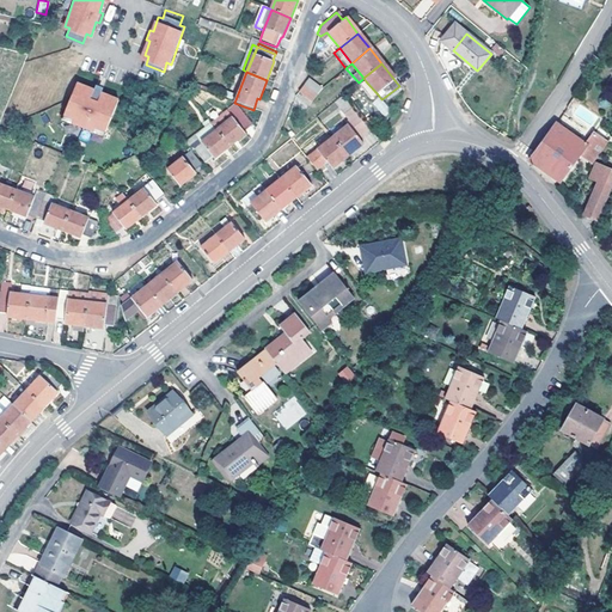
[(310,102),(319,91),(313,84),(308,78),(301,86),(297,92),(310,102)]
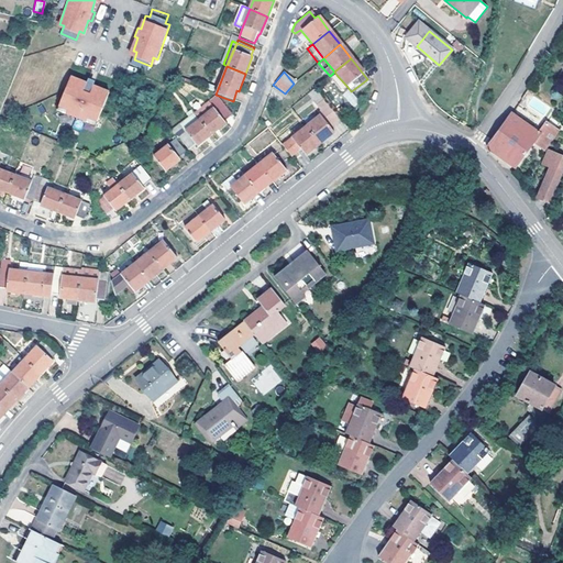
[(89,81),(73,75),(62,105),(73,109),(72,111),(74,113),(88,118),(90,119),(91,116),(102,119),(112,90),(97,84),(90,101),(84,99),(89,81)]
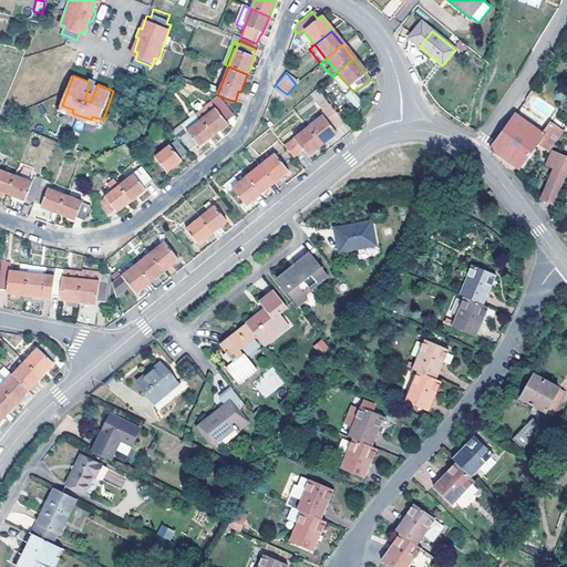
[(339,75),(332,81),(341,92),(347,86),(350,88),(339,75)]
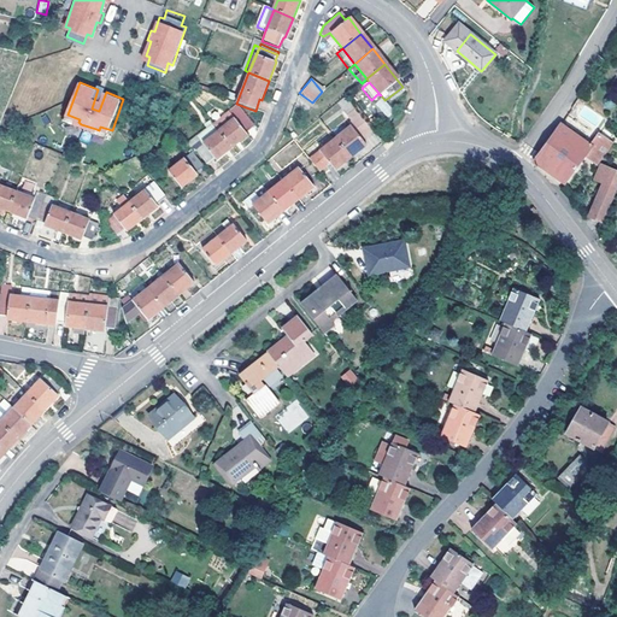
[(106,92),(98,89),(92,109),(99,111),(106,92)]
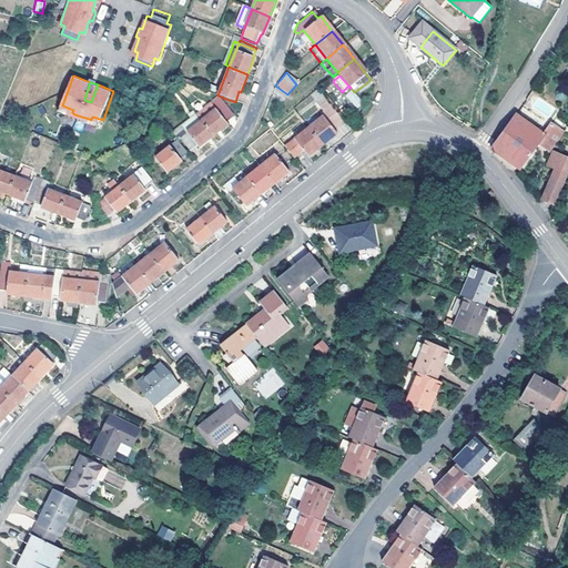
[(553,117),(558,107),(534,90),(527,99),(553,117)]
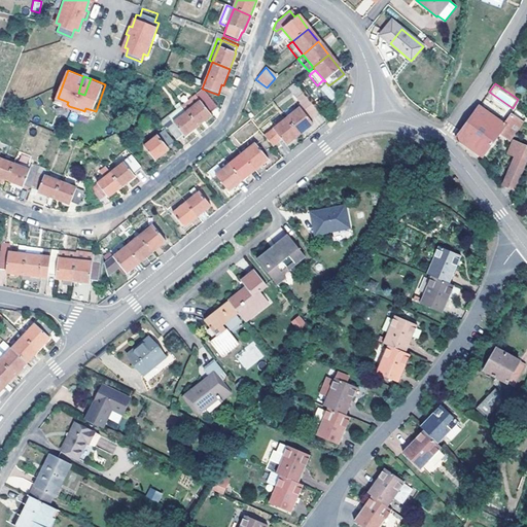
[(285,119),(297,135),(311,124),(308,118),(318,110),(304,92),(294,99),(297,103),(294,105),(297,109),(285,119)]
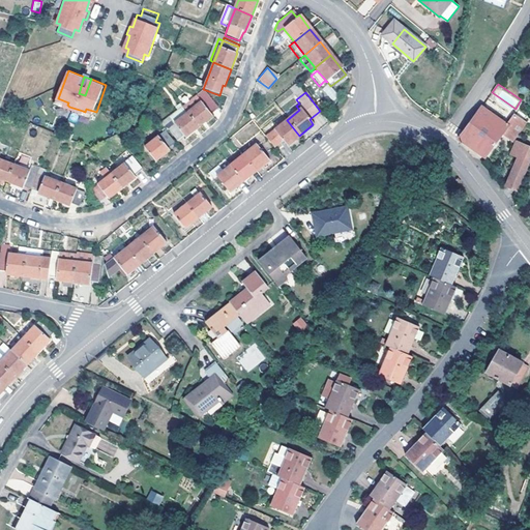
[(208,96),(201,101),(187,113),(198,126),(211,115),(210,114),(216,108),(208,96)]
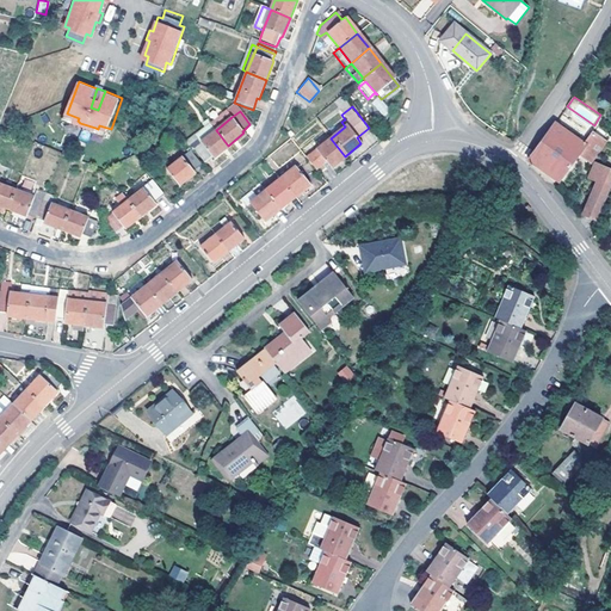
[(79,118),(67,113),(66,121),(80,125),(80,123),(78,121),(79,118)]
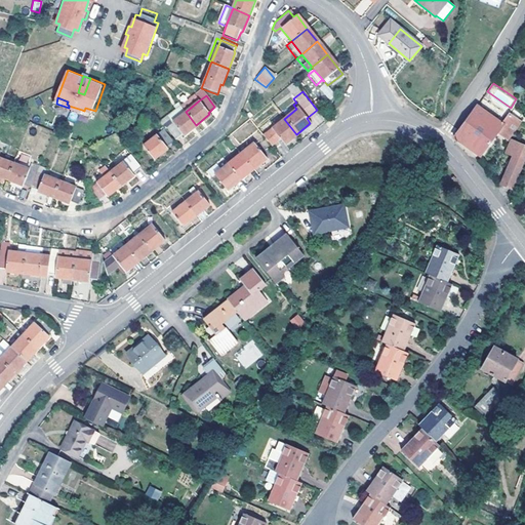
[(279,113),(284,119),(296,109),(293,105),(292,103),(279,113)]
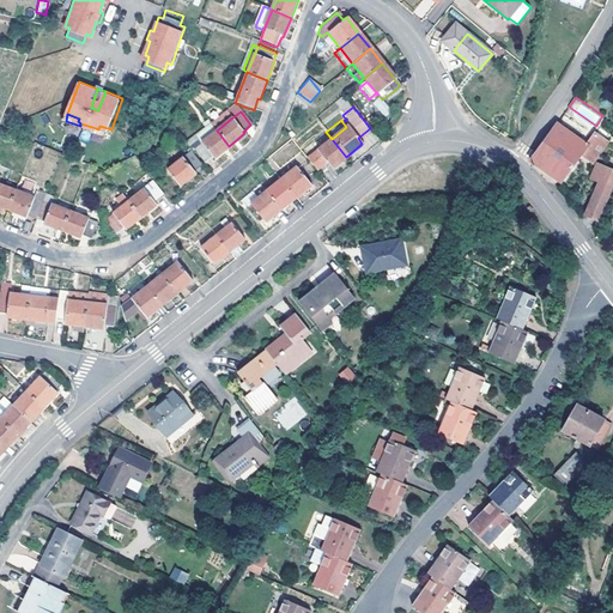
[(587,144),(558,122),(532,161),(562,182),(583,156),(593,163),(605,146),(592,138),(587,144)]
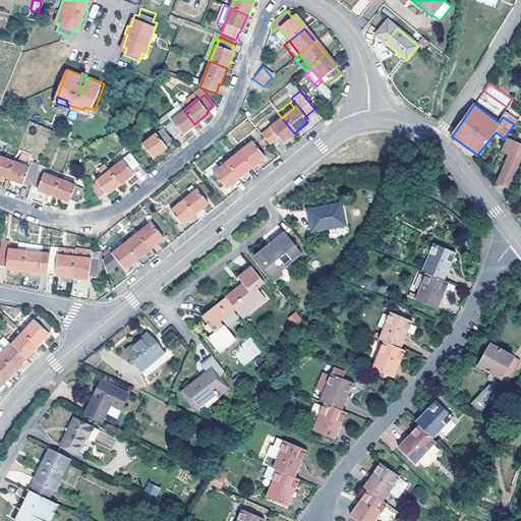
[(83,110),(81,109),(80,111),(93,116),(95,110),(84,107),(83,110)]
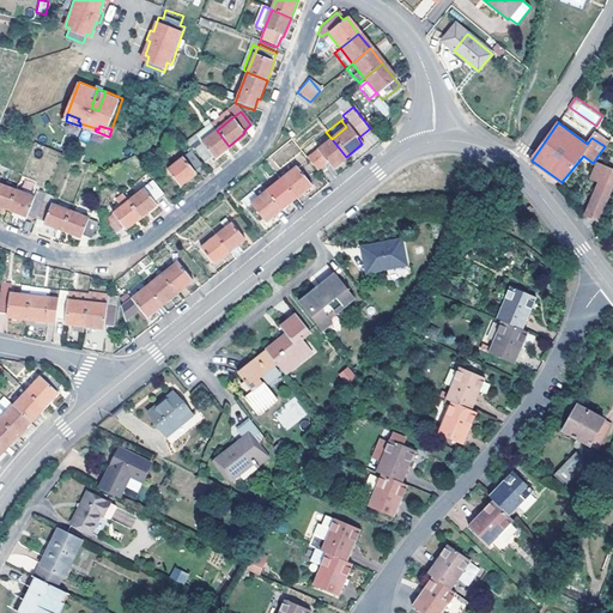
[(214,158),(229,146),(217,131),(194,149),(206,163),(213,157),(214,158)]
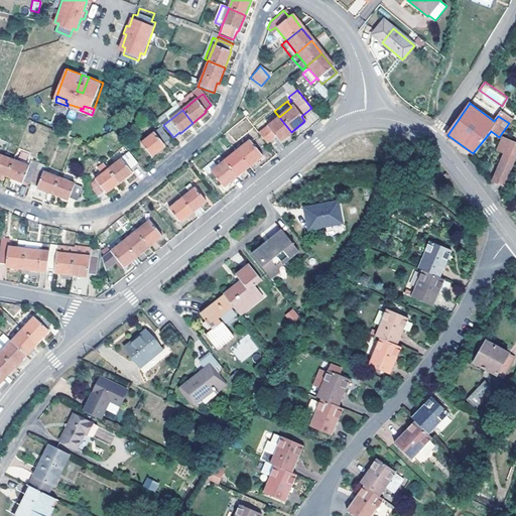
[(279,142),(287,135),(291,132),(279,117),(266,127),(258,133),(265,143),(274,136),(279,142)]
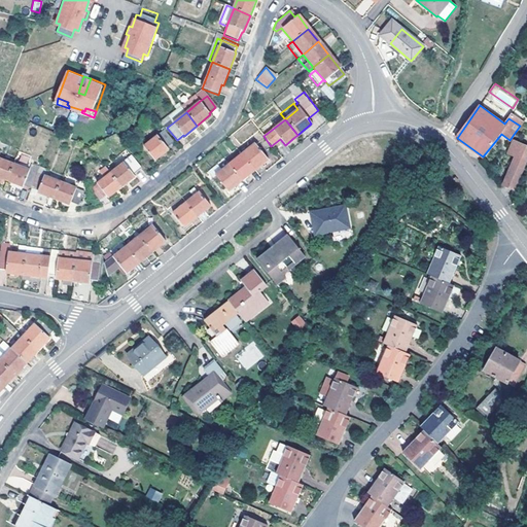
[(165,130),(143,147),(154,161),(168,150),(167,148),(174,142),(165,130)]
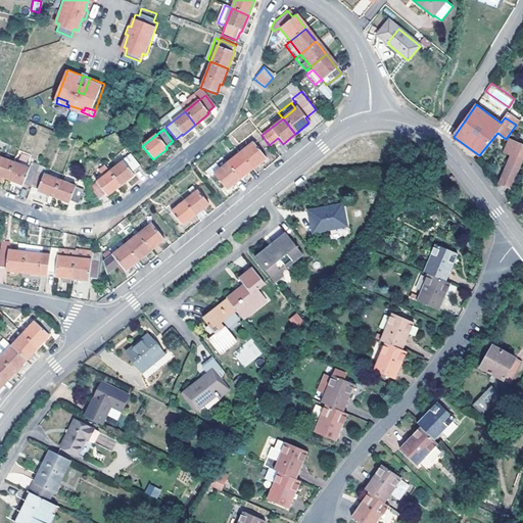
[(511,188),(522,160),(522,143),(511,138),(504,152),(512,156),(501,183),(511,188)]
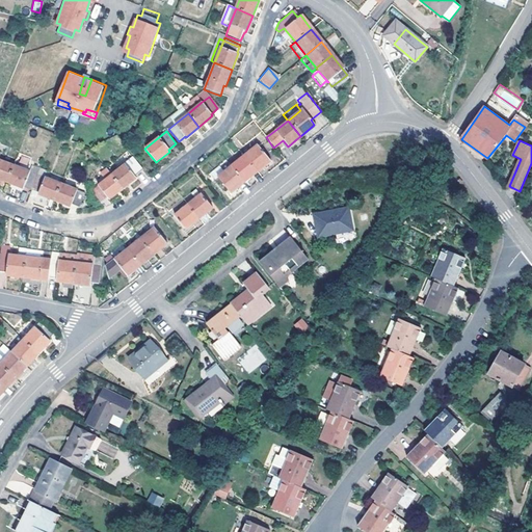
[(257,145),(243,156),(256,171),(264,165),(269,161),(257,145)]
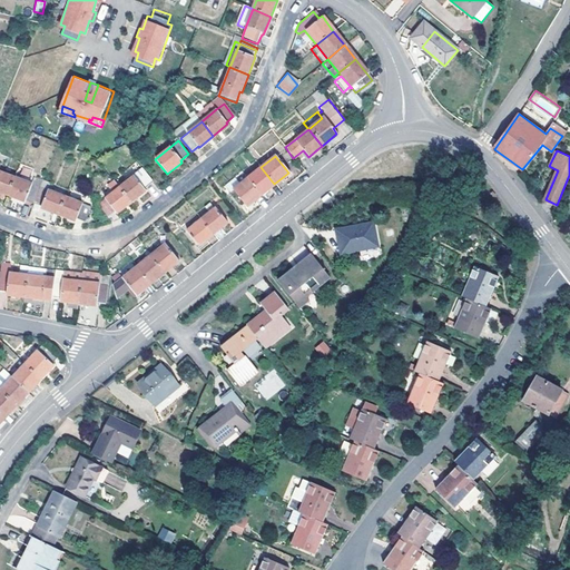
[(133,176),(118,188),(130,203),(145,192),(144,189),(153,183),(135,161),(126,168),(133,176)]
